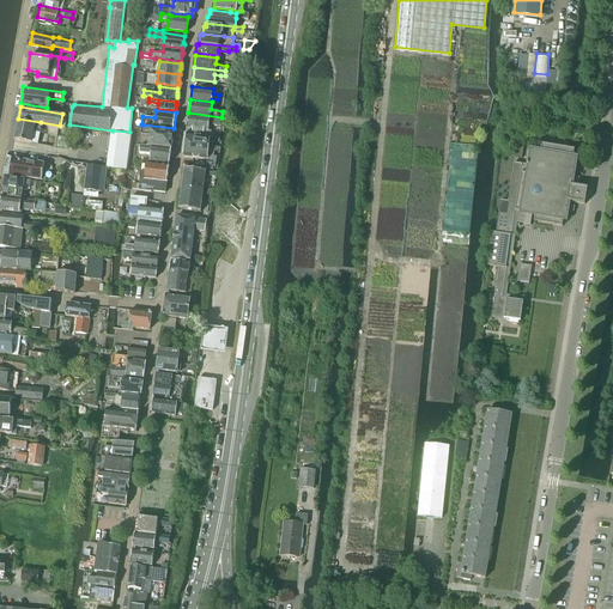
[(188,113),(187,127),(188,127),(188,132),(210,135),(211,129),(208,129),(210,121),(212,121),(212,123),(220,123),(220,117),(222,117),(188,113)]
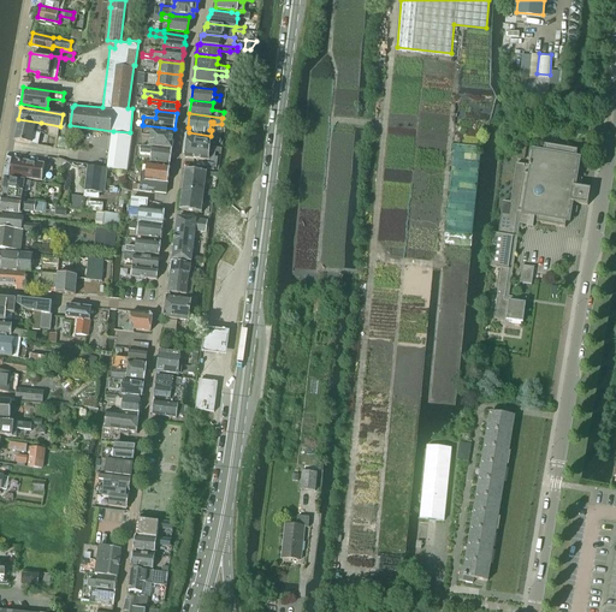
[(37,142),(41,123),(18,119),(15,138),(37,142)]
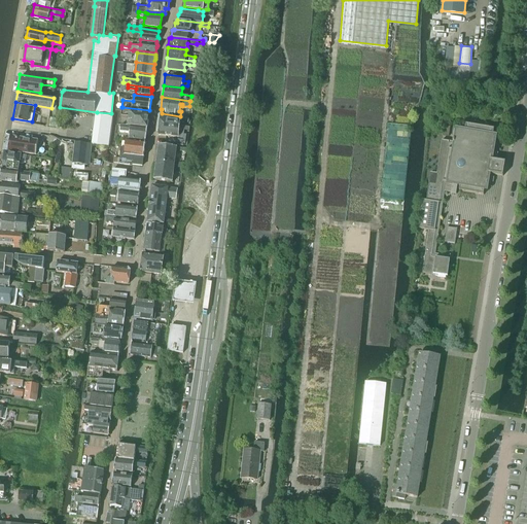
[(123,109),(121,116),(129,116),(148,119),(149,112),(123,109)]
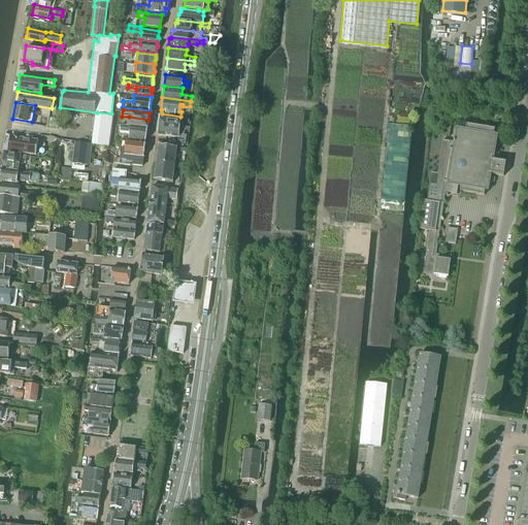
[(97,112),(93,142),(108,144),(112,115),(111,113),(97,112)]
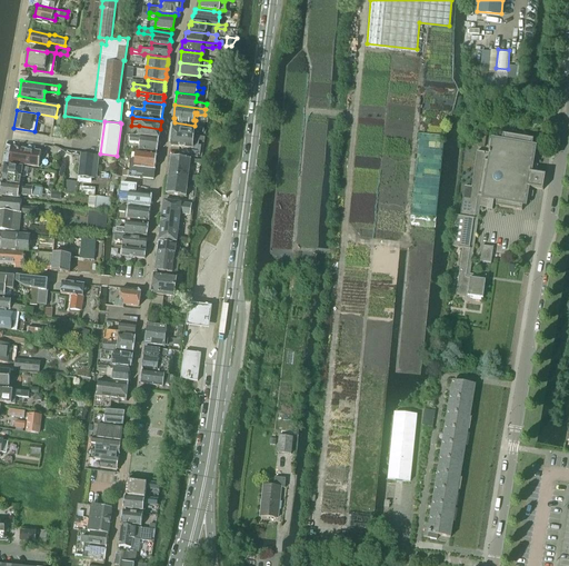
[(172,122),(171,136),(177,137),(177,136),(199,138),(200,133),(193,133),(195,126),(175,122),(172,122)]
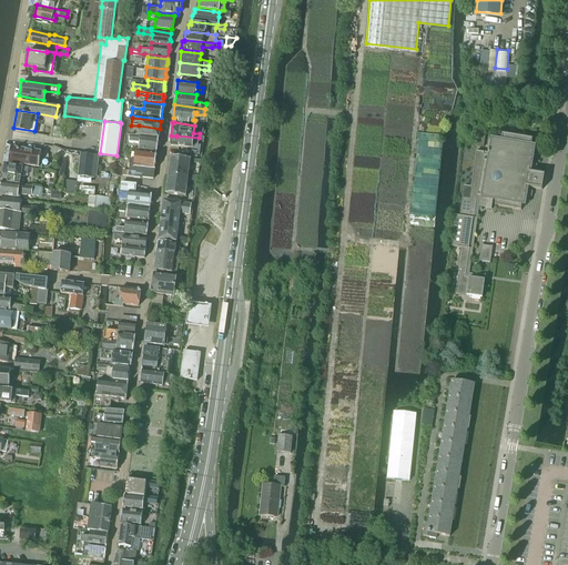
[(54,124),(53,133),(61,135),(63,127),(54,124)]
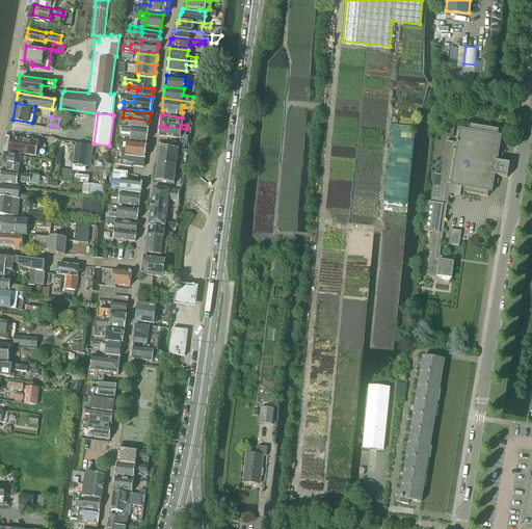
[(130,117),(130,126),(150,128),(150,121),(130,117)]
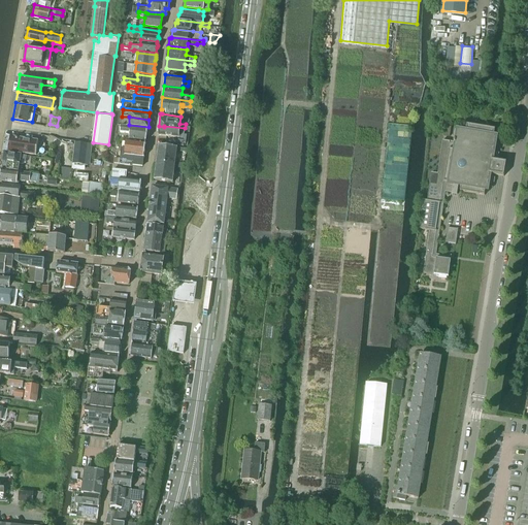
[(423,198),(419,227),(429,228),(426,251),(436,253),(439,231),(447,181),(454,182),(453,192),(457,193),(458,183),(461,183),(460,189),(484,193),(485,189),(488,189),(489,179),(494,181),(495,174),(490,173),(491,171),(503,173),(506,160),(493,158),(493,155),(498,156),(499,150),(495,150),(497,132),(494,132),(494,130),(494,127),(466,123),(466,128),(457,127),(457,128),(455,128),(454,133),(456,133),(455,138),(454,138),(454,140),(442,138),(437,171),(431,170),(429,182),(427,198),(423,198)]
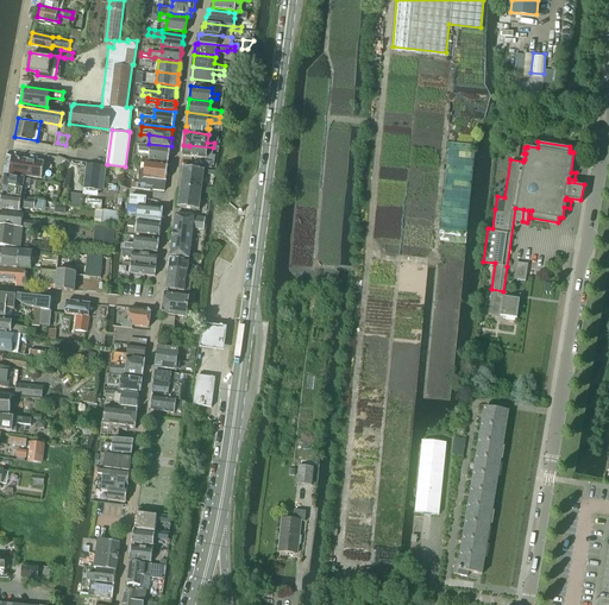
[(150,158),(169,161),(171,146),(149,144),(133,143),(132,146),(139,147),(139,150),(151,151),(150,158)]
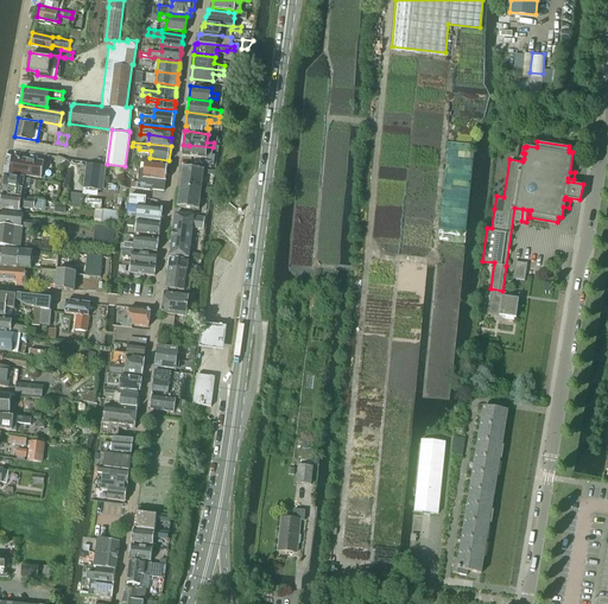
[(183,145),(182,153),(183,153),(206,156),(207,152),(211,152),(213,147),(189,145),(189,146),(183,145)]
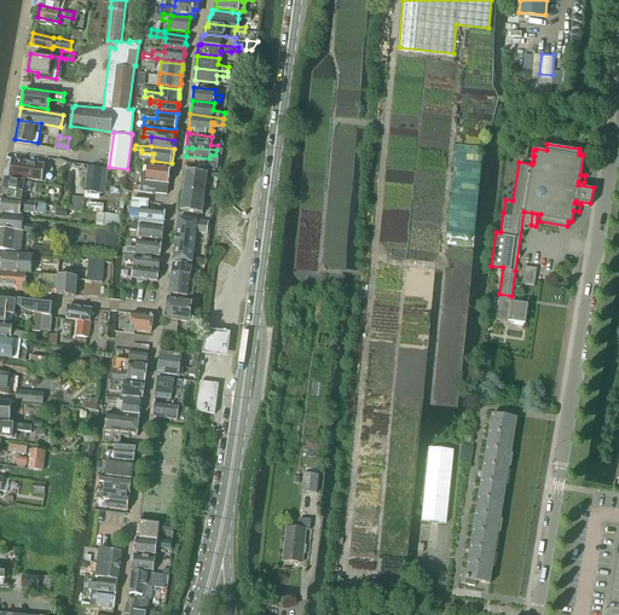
[(45,162),(11,156),(7,173),(41,179),(45,162)]
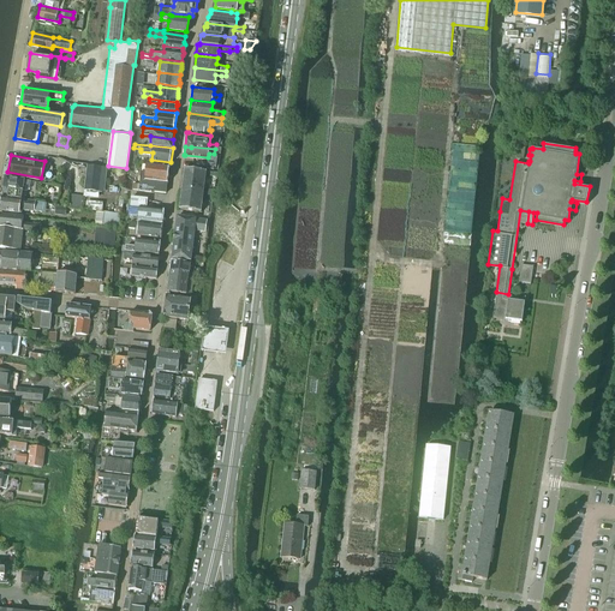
[(139,183),(139,187),(166,191),(167,181),(168,181),(171,165),(148,161),(148,162),(147,171),(142,169),(139,183)]
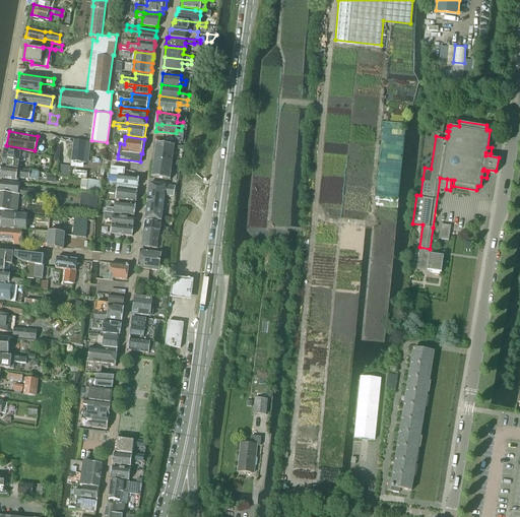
[(74,137),(72,159),(83,160),(86,139),(74,137)]
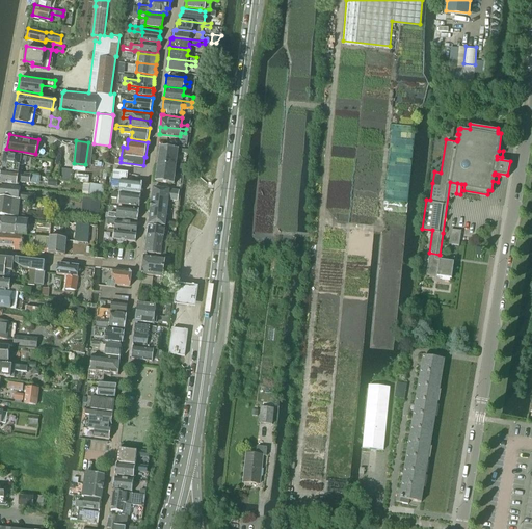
[(160,144),(156,179),(175,182),(179,147),(160,144)]
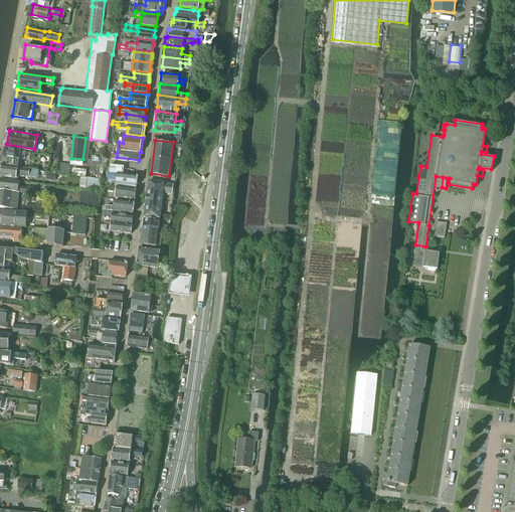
[(20,165),(21,160),(19,158),(21,158),(25,156),(26,150),(20,149),(4,146),(1,162),(20,165)]
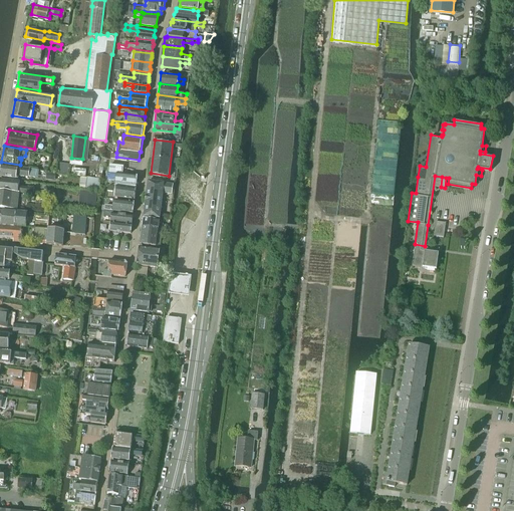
[(58,161),(57,171),(67,172),(69,162),(58,161)]
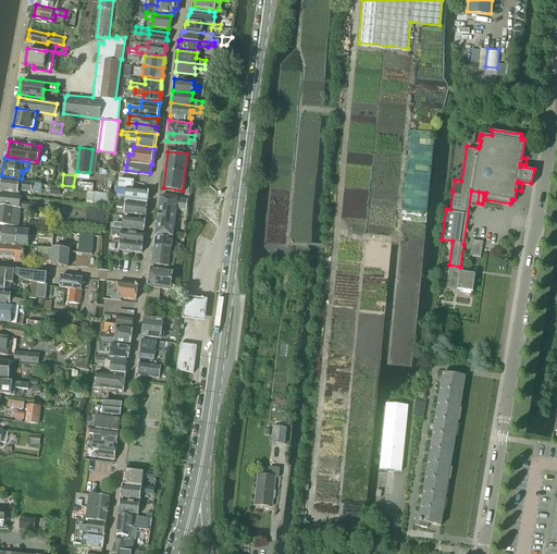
[(0,188),(17,191),(19,187),(31,189),(32,181),(1,176),(0,184),(0,188)]
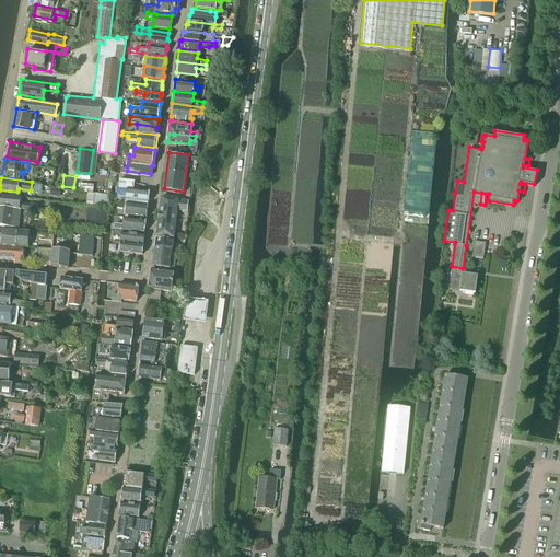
[(120,177),(118,194),(127,195),(126,199),(148,201),(149,201),(150,189),(133,188),(135,180),(120,177)]
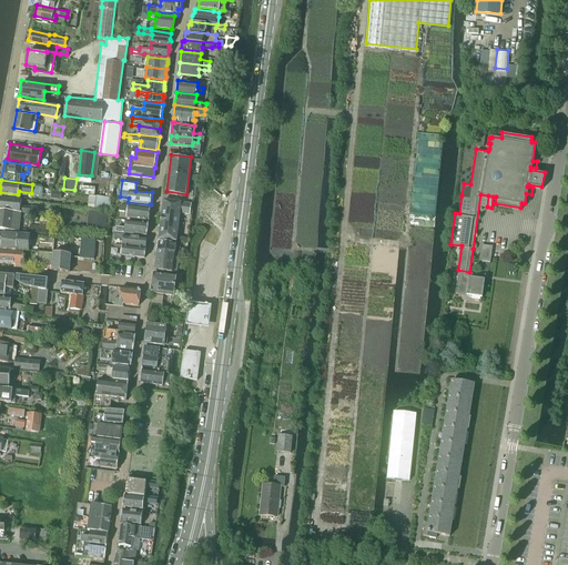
[(111,195),(97,193),(94,207),(109,209),(111,195)]
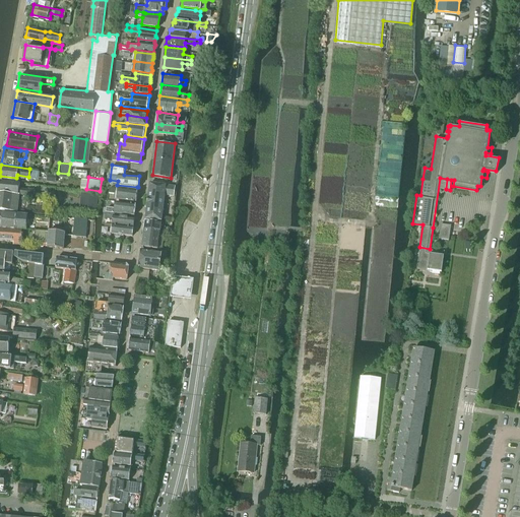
[(0,189),(33,194),(34,188),(18,187),(19,181),(0,178),(0,189)]
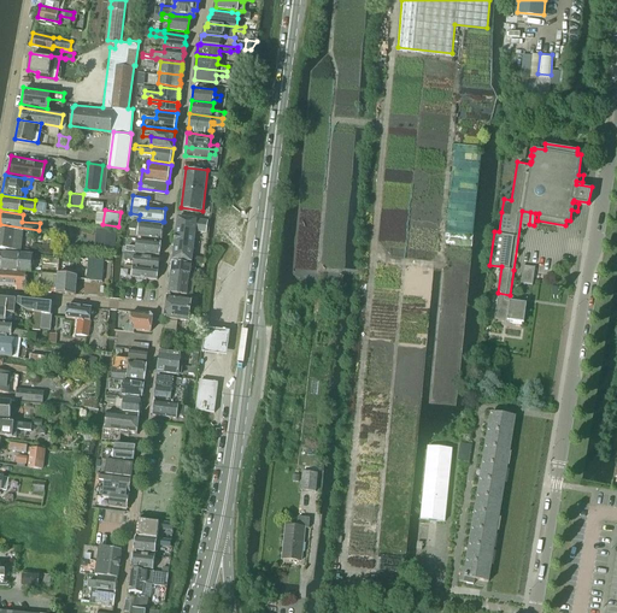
[(177,214),(172,258),(192,260),(195,228),(206,229),(207,219),(177,214)]
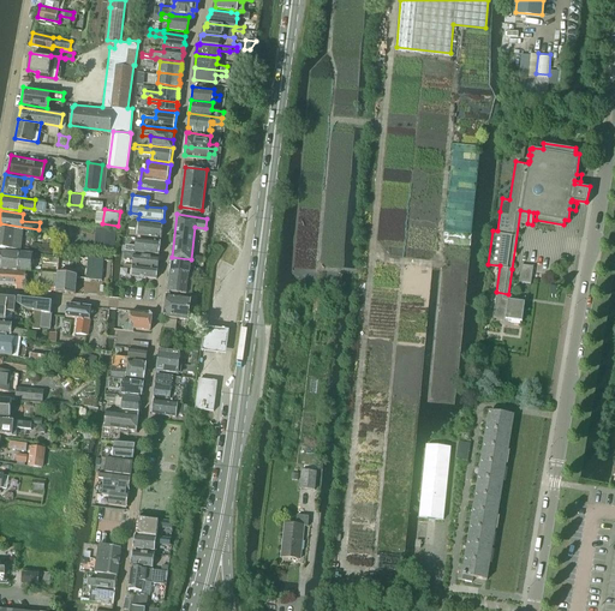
[(137,234),(161,237),(162,225),(130,221),(129,225),(138,226),(137,234)]
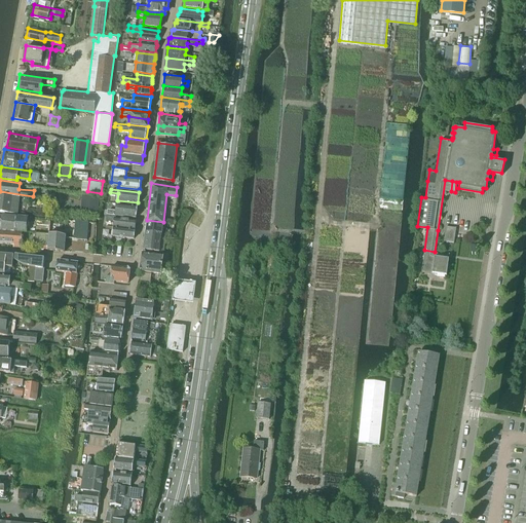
[(0,210),(16,212),(17,200),(19,194),(0,192),(0,210)]
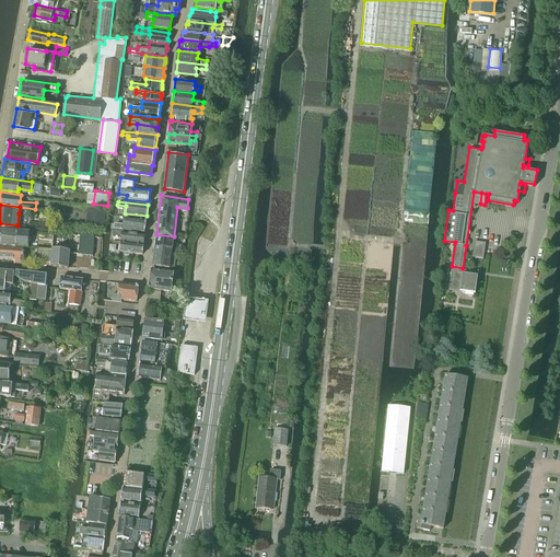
[(88,206),(85,222),(104,224),(106,208),(88,206)]
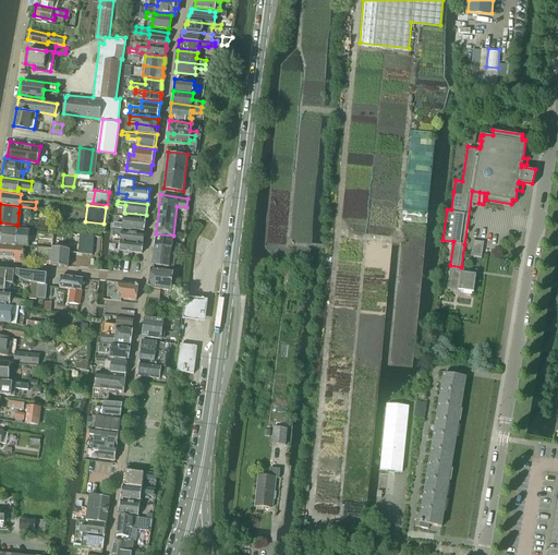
[(110,226),(114,227),(144,230),(145,218),(123,216),(123,222),(110,221),(110,226)]
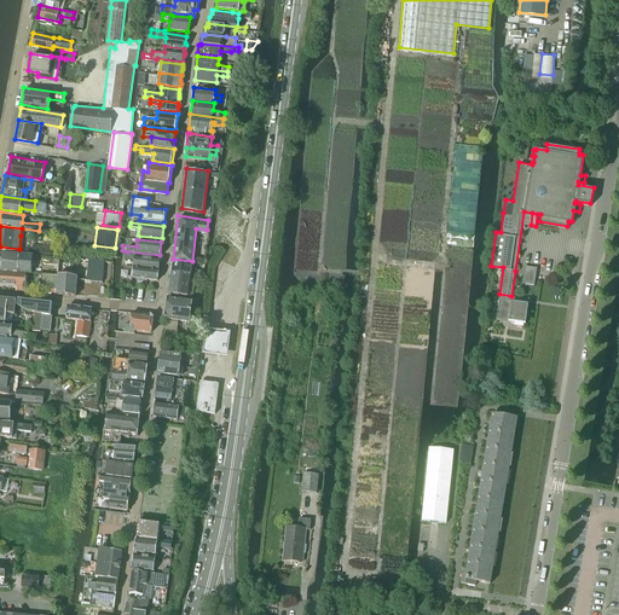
[(0,267),(33,271),(34,254),(0,250),(0,267)]
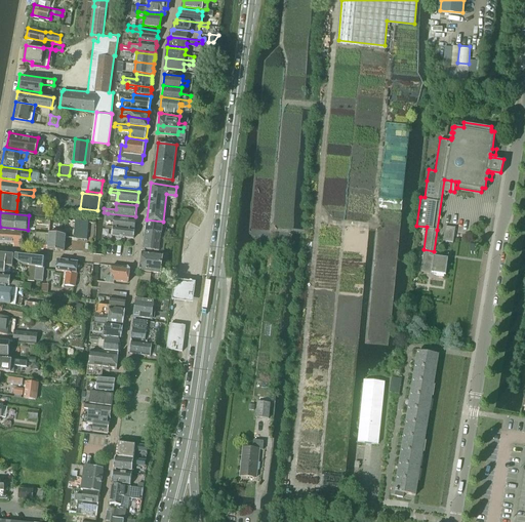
[(115,216),(114,225),(134,228),(135,218),(115,216)]
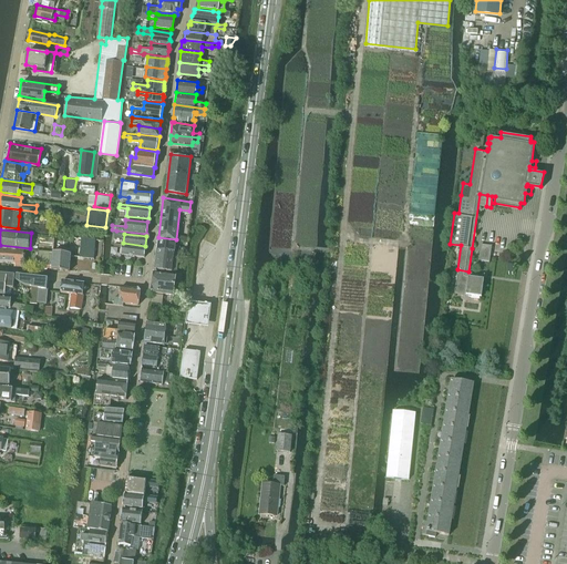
[(82,237),(80,255),(94,256),(95,238),(82,237)]
